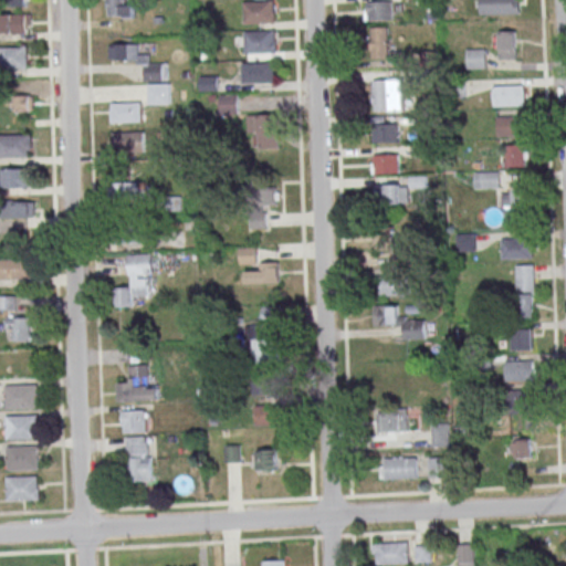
[(107,0),(107,17),(134,17),(134,0),(125,0),(124,0),(107,0)]
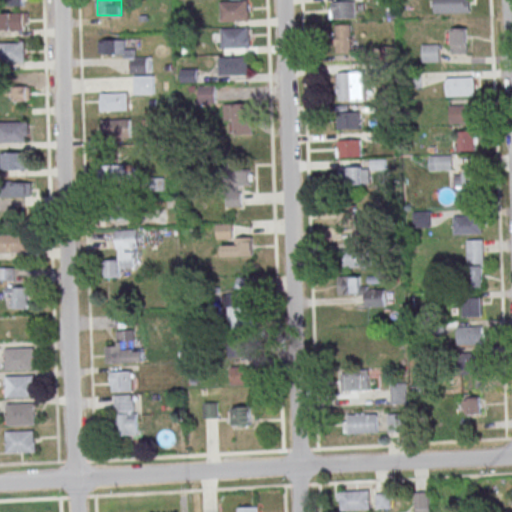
[(355,0),(331,0),(331,19),(355,19),(355,0)]
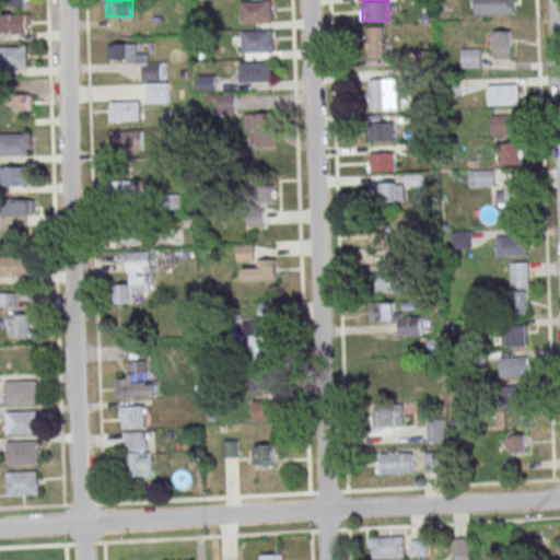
[(477,0),(512,0),(512,3),(516,3),(517,16),(477,18),(477,0)]
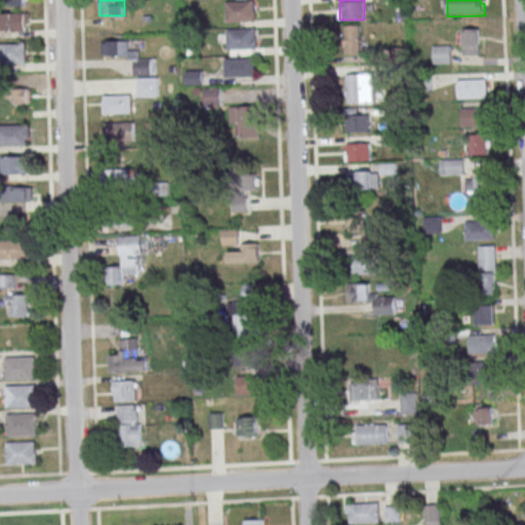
[(227,1),(227,22),(255,22),(255,1),(227,1)]
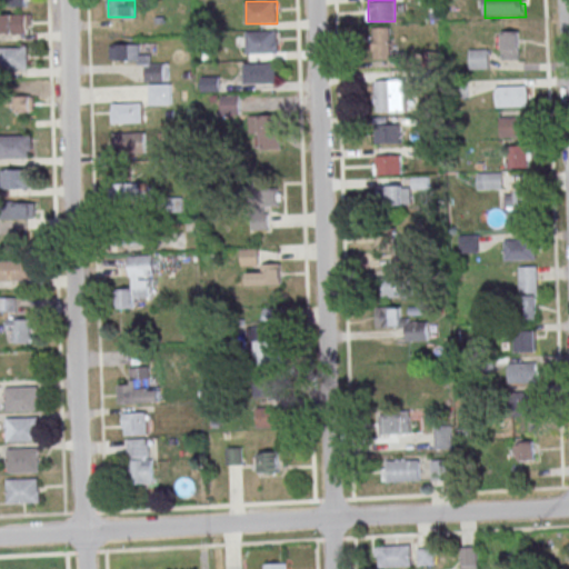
[(0,12),(28,12),(29,32),(0,32),(0,12)]
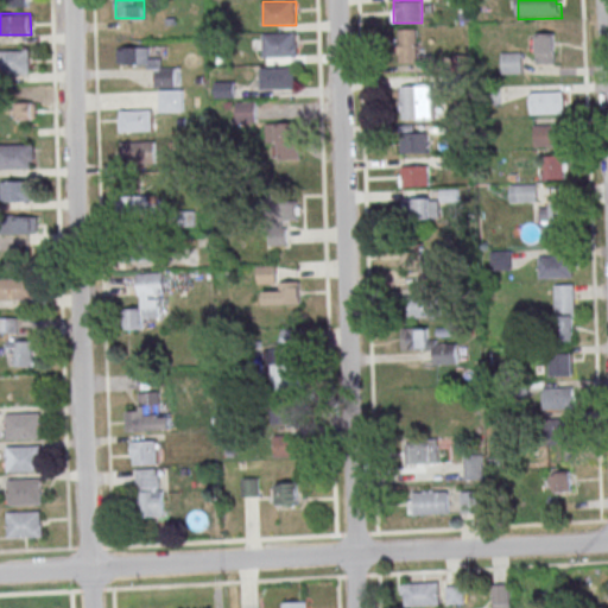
[(419,29),(399,29),(399,62),(419,62),(419,29)]
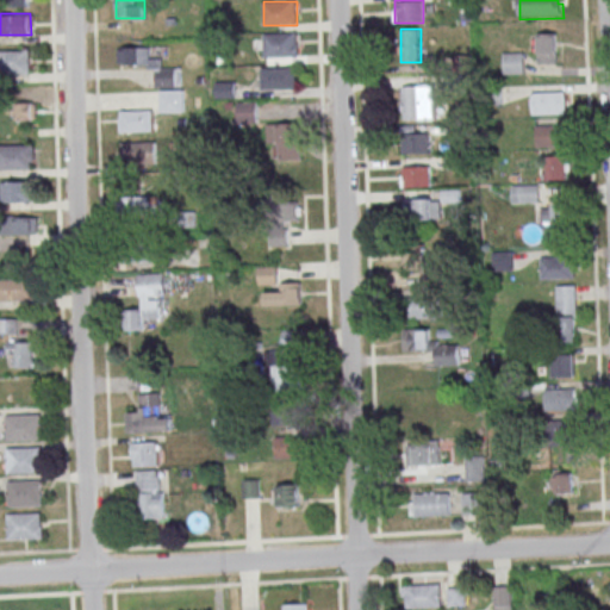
[(263,33),(263,57),(298,57),(298,33),(263,33)]
